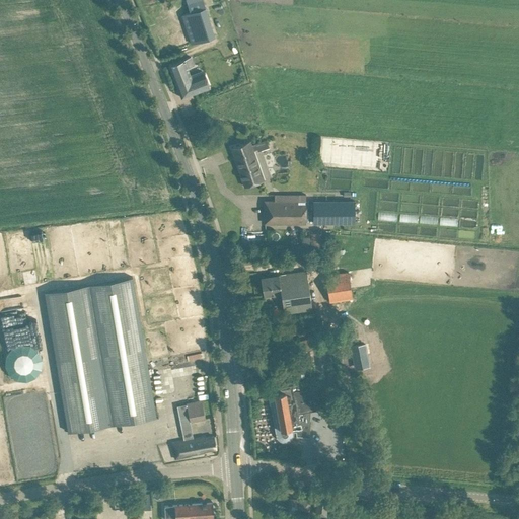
[(203,0),(199,0),(197,1),(188,3),(190,12),(182,14),(192,44),(215,35),(203,0)]
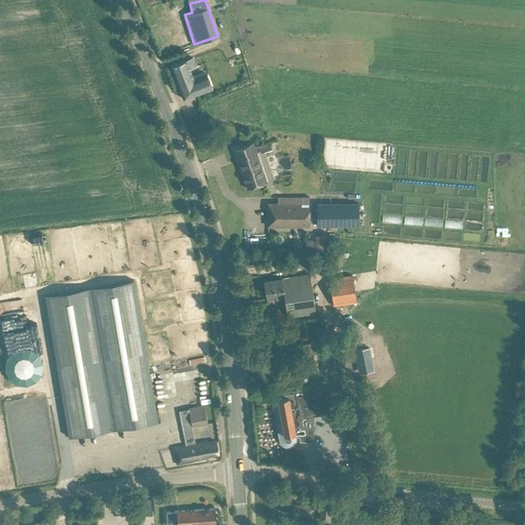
[(170,65),(184,98),(212,87),(206,72),(194,76),(191,67),(200,63),(197,54),(170,65)]
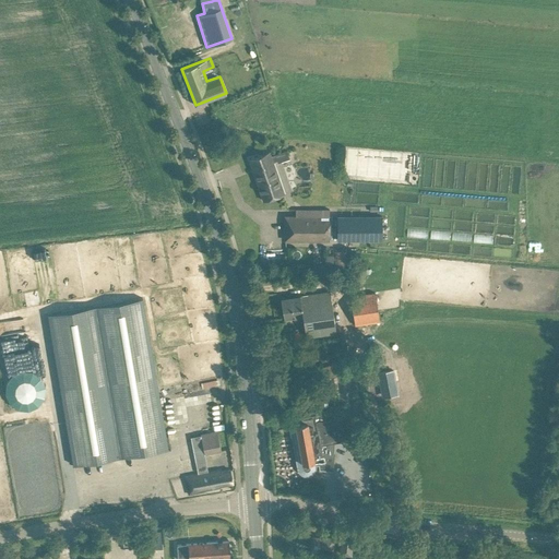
[(347,147),(345,176),(407,181),(409,153),(347,147)]
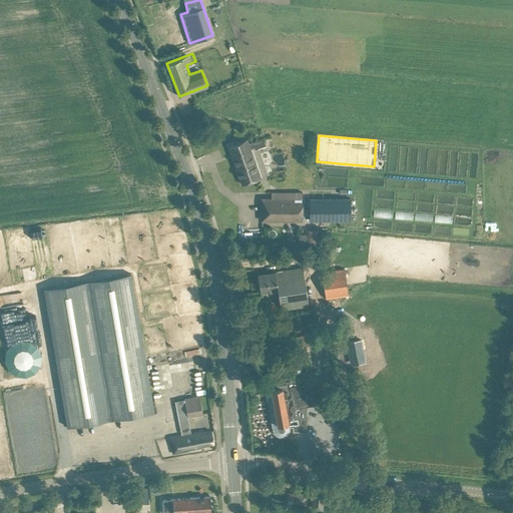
[(248,142),(247,138),(228,145),(241,183),(251,180),(261,177),(250,148),(254,146),(254,149),(266,145),(264,137),(248,142)]
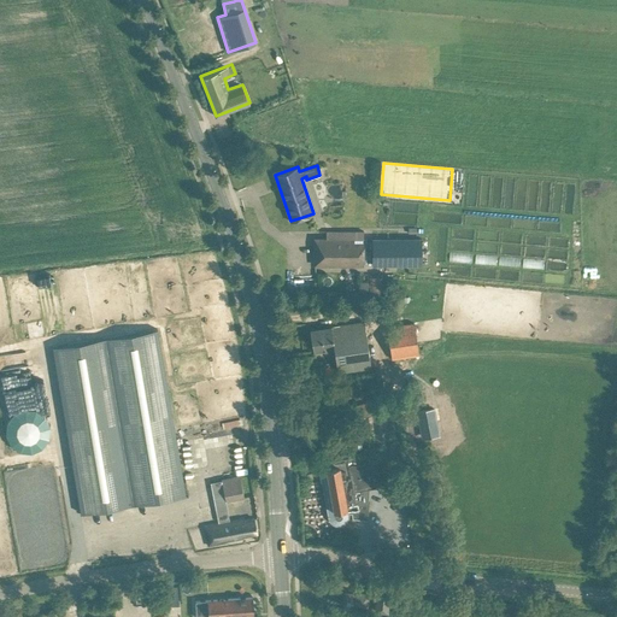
[(315,264),(327,264),(364,264),(364,230),(327,230),(327,239),(315,239),(315,264)]
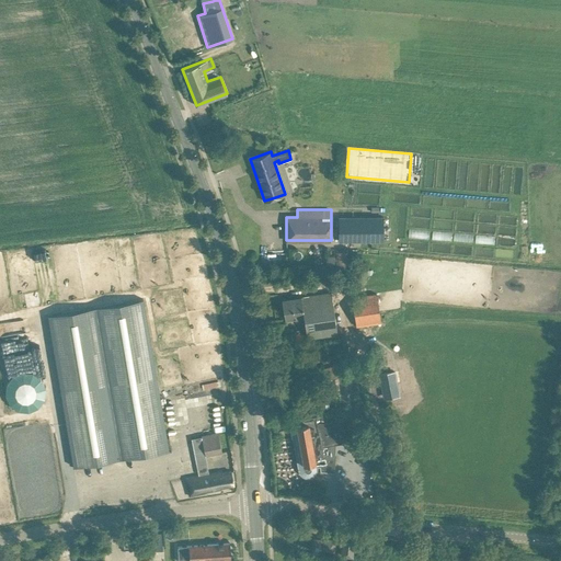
[(339,216),(339,240),(384,240),(384,216),(339,216)]
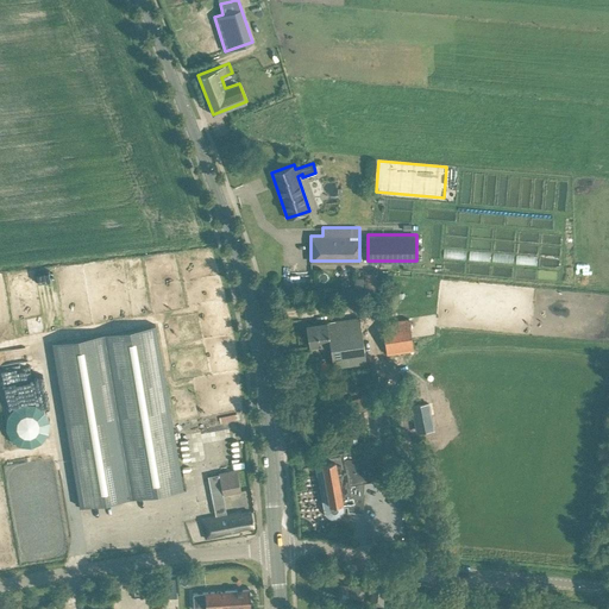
[(377,272),(363,274),(364,293),(378,292),(377,272)]
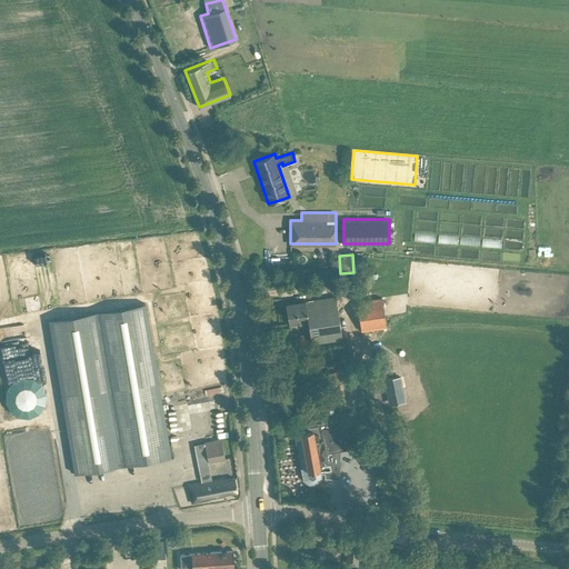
[(336,297),(298,302),(287,303),(289,323),(308,321),(311,343),(322,341),(342,338),(336,297)]
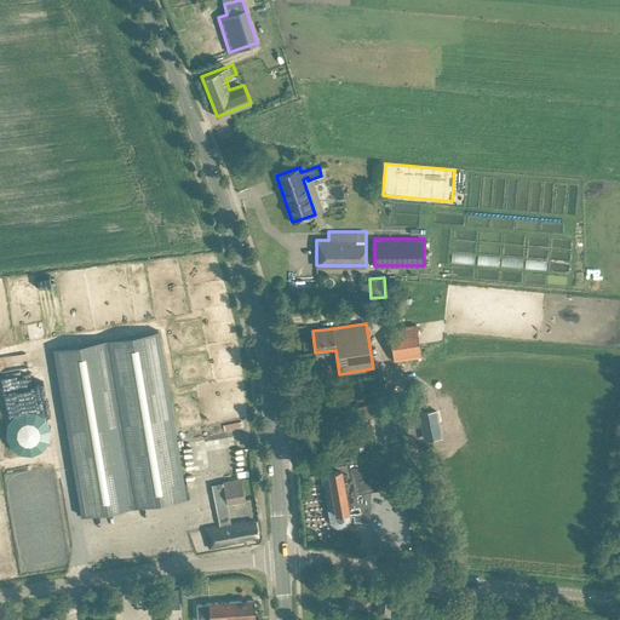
[(415,323),(397,327),(388,328),(394,360),(422,356),(415,323)]
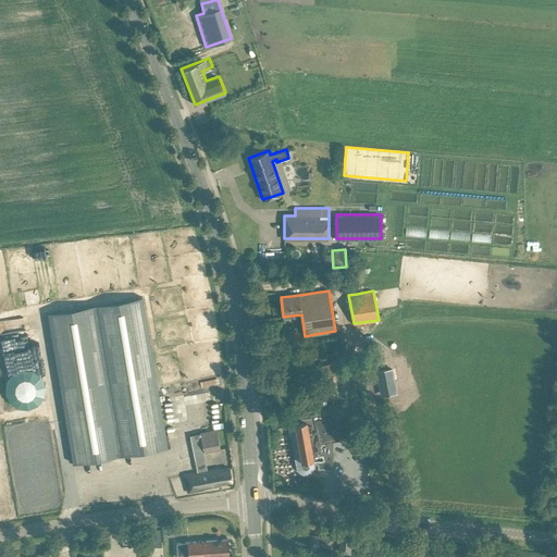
[(143,297),(48,312),(73,462),(168,447),(143,297)]
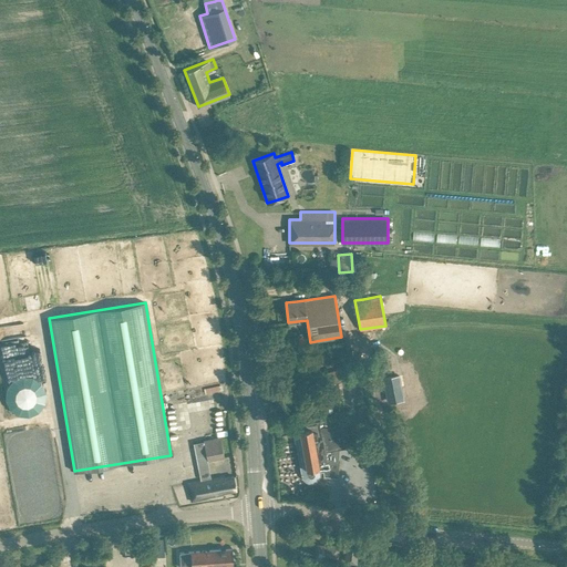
[(10,406),(16,411),(22,413),(28,414),(34,412),(40,408),(43,403),(45,395),(44,389),(41,382),(35,378),(29,374),(21,375),(16,378),(10,382),(7,388),(6,394),(7,401),(10,406)]
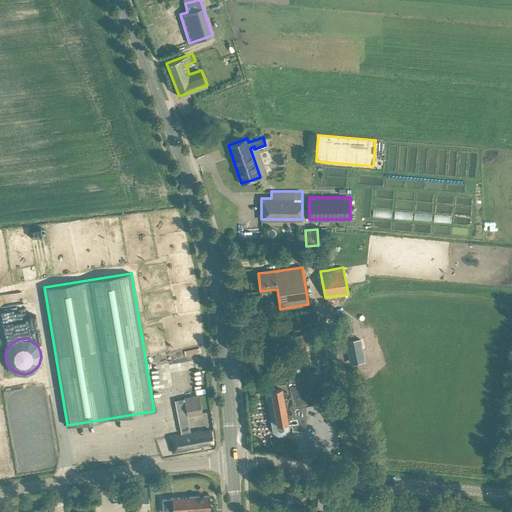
[(346,341),(350,361),(364,359),(360,338),(346,341)]
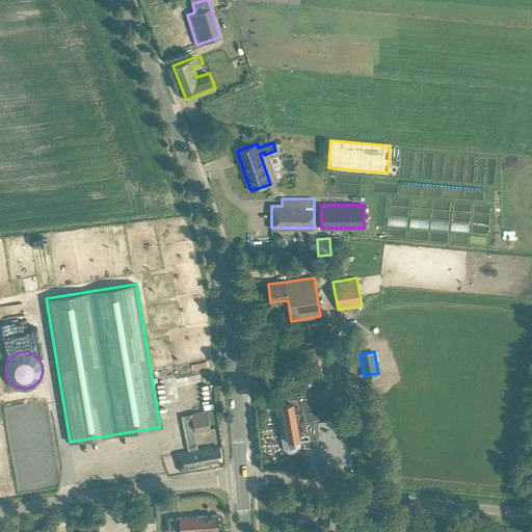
[(318,420),(328,419),(325,396),(320,397),(317,397),(317,398),(311,399),(311,396),(309,396),(308,393),(299,394),(281,397),(282,404),(275,405),(283,445),(284,445),(285,447),(286,449),(287,450),(289,451),(291,452),(293,452),(295,451),(297,450),(298,448),(299,446),(300,444),(299,442),(303,442),(303,446),(316,448),(317,435),(318,420)]
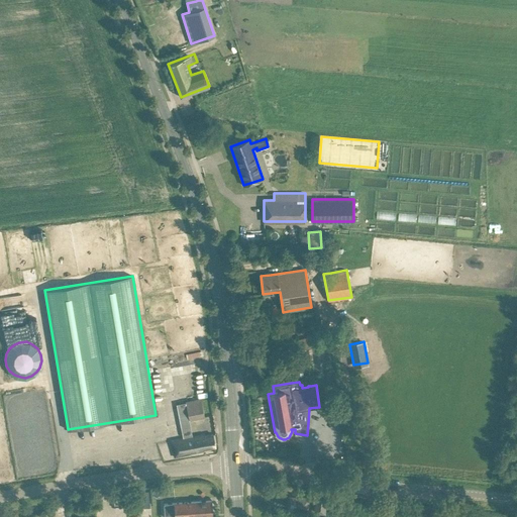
[(201,399),(186,402),(189,419),(205,416),(201,399)]
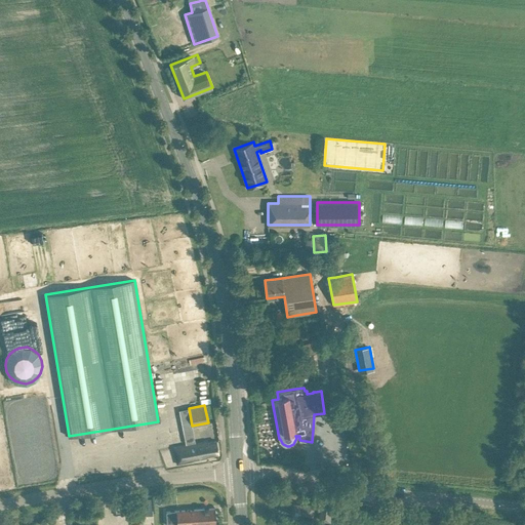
[(208,443),(207,441),(173,448),(177,463),(192,460),(192,459),(207,456),(207,455),(219,453),(216,441),(208,443)]
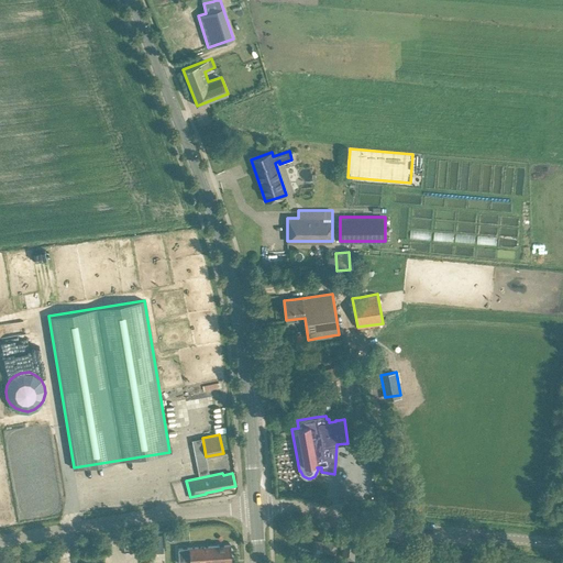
[(321,540),(322,539),(313,538),(312,552),(320,553),(320,552),(335,553),(337,541),(321,540)]
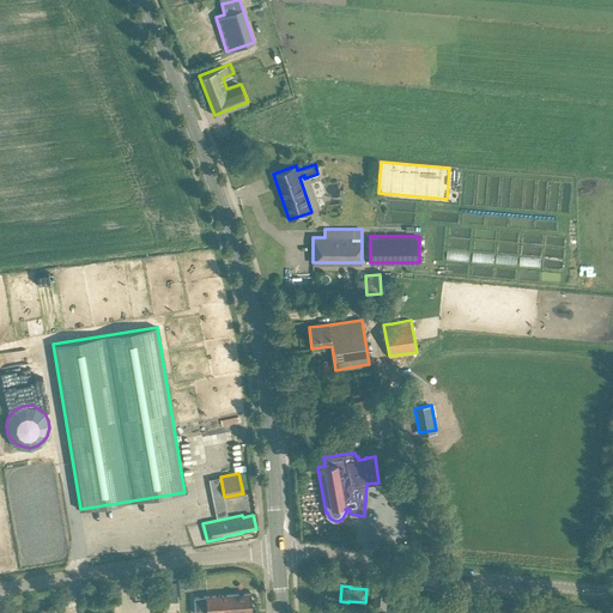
[(372,606),(384,607),(387,587),(375,586),(372,606)]
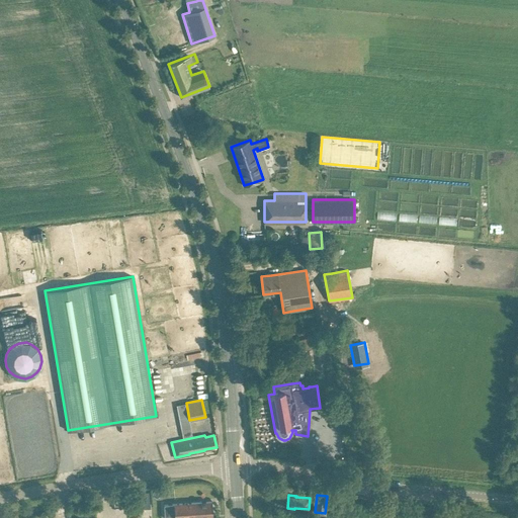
[(212,501),(164,504),(164,517),(166,517),(175,517),(192,517),(191,517),(204,517),(204,516),(212,515),(212,501)]
